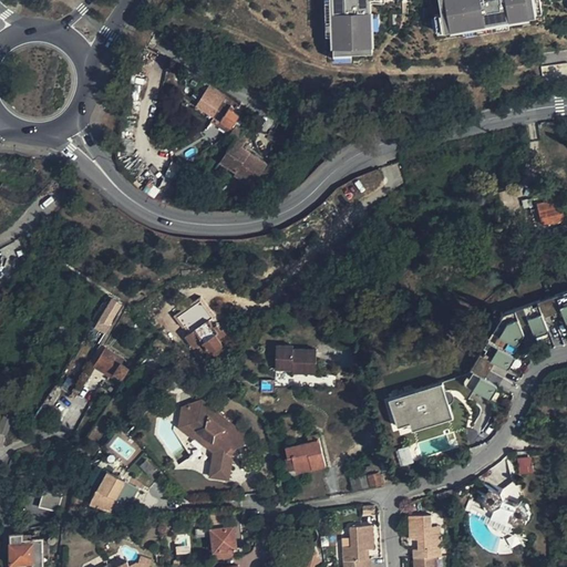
[(333,0),(336,55),(374,54),(372,0),(333,0)]
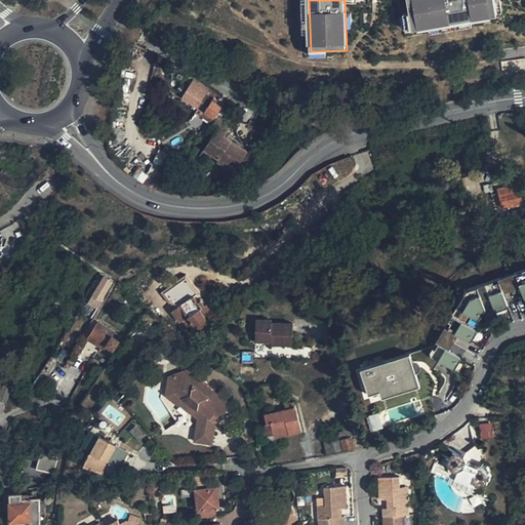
[(495,0),(408,0),(413,30),(431,28),(473,19),(498,15),(497,12),(495,0)]
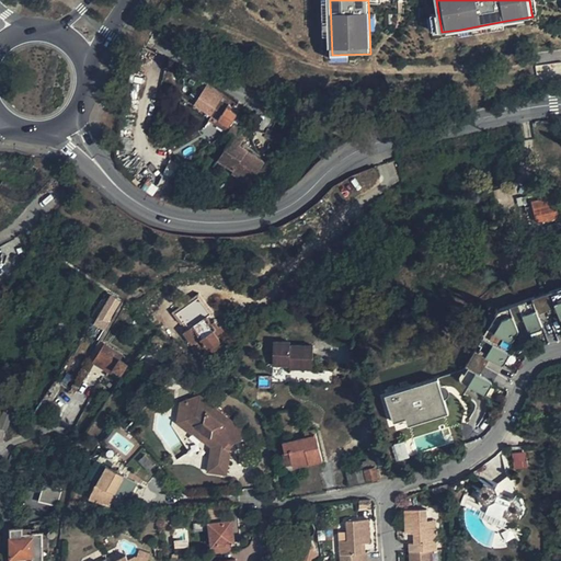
[(536,0),(529,0),(531,13),(538,12),(536,0)]
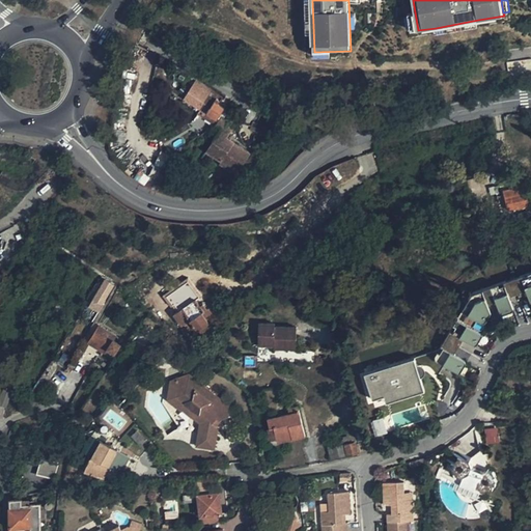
[(418,30),(416,15),(410,16),(412,32),(418,30)]
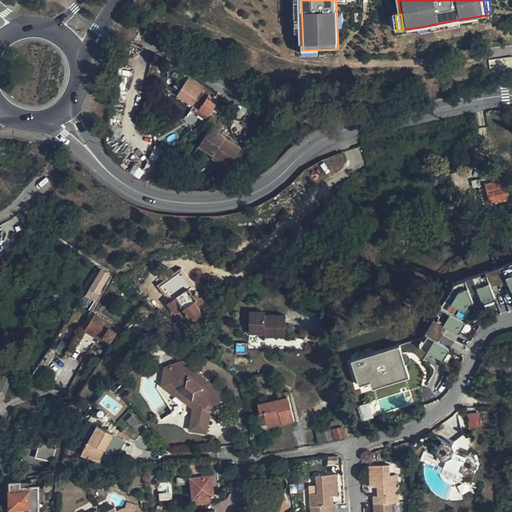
[(462,25),(461,19),(420,27),(421,33),(462,25)]
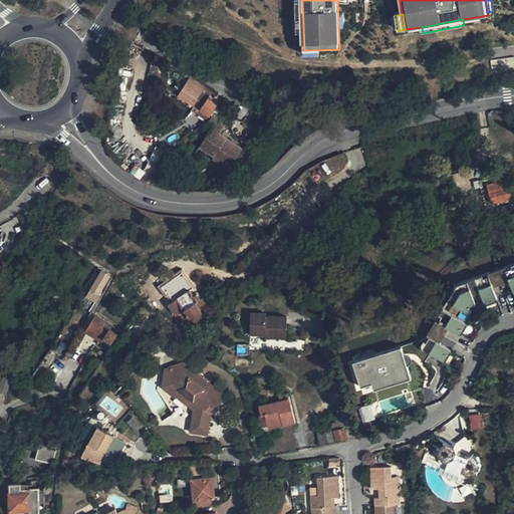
[(211,99),(214,95),(189,78),(186,82),(211,99)]
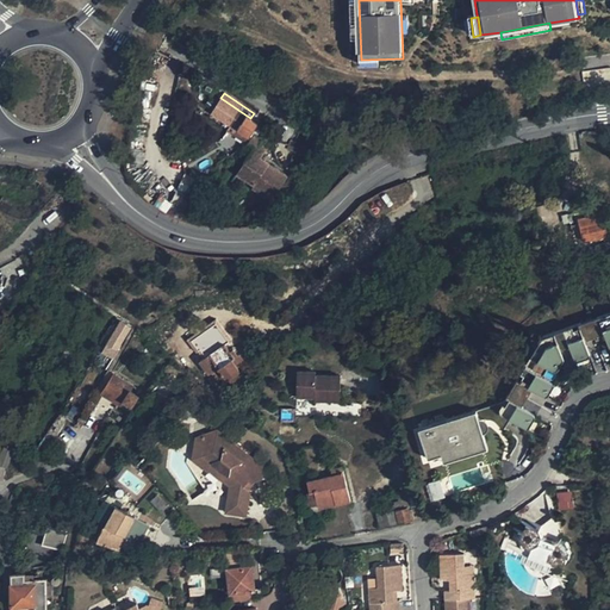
[(247,137),(256,123),(250,118),(221,98),(211,113),(235,129),(247,137)]
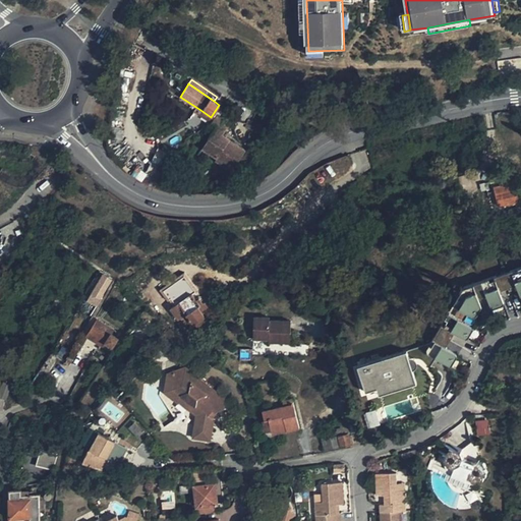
[(211,117),(200,110),(198,113),(200,114),(209,120),(211,117)]
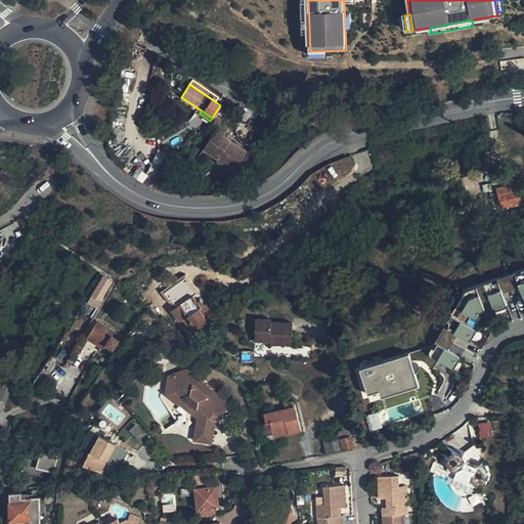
[(224,129),(226,130),(231,123),(228,121),(218,115),(213,122),(218,125),(224,129)]
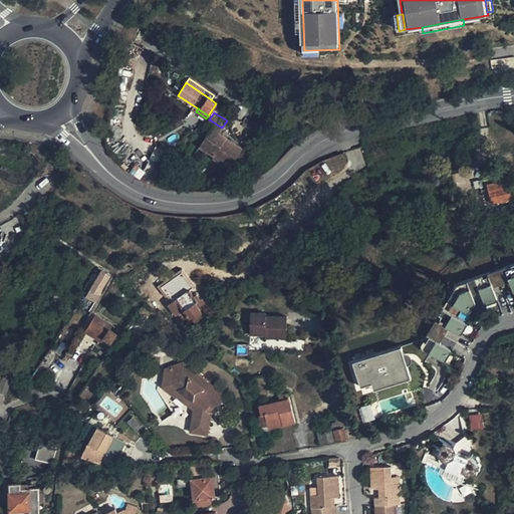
[(259,121),(244,117),(240,125),(257,131),(259,121)]
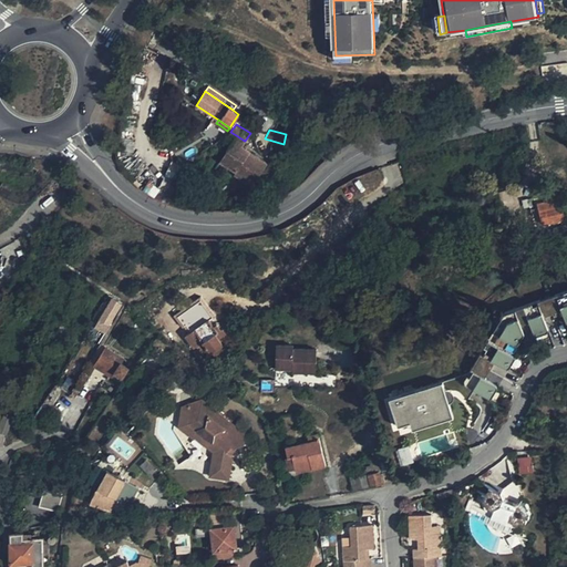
[(233,140),(241,146),(245,141),(243,140),(236,135),(233,140)]
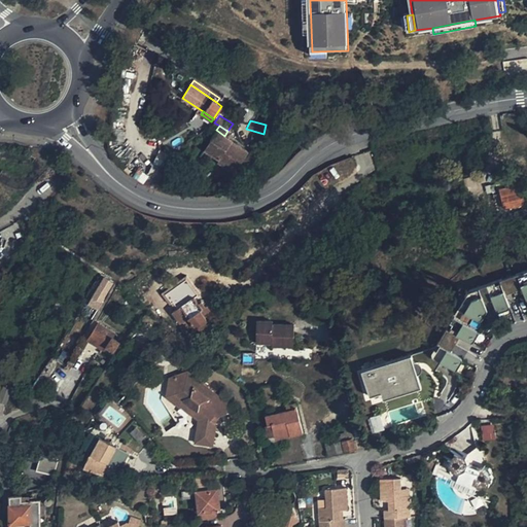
[(248,150),(233,140),(231,143),(227,141),(223,138),(224,136),(216,130),(204,149),(220,160),(218,162),(235,172),(248,150)]
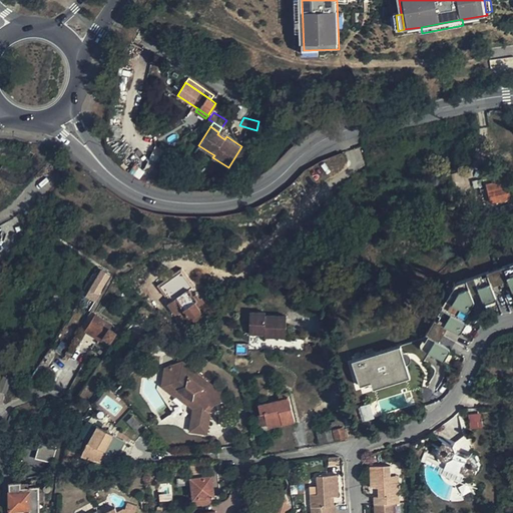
[(358,147),(321,162),(326,176),(364,162),(358,147)]
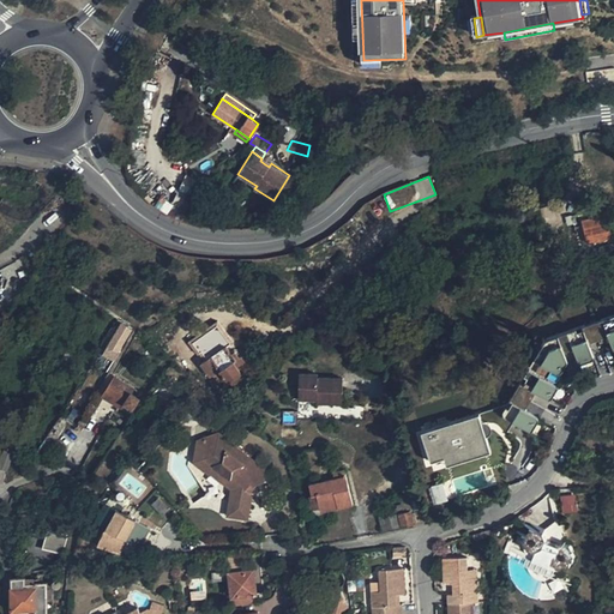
[(605,215),(582,222),(587,242),(609,236),(605,215)]
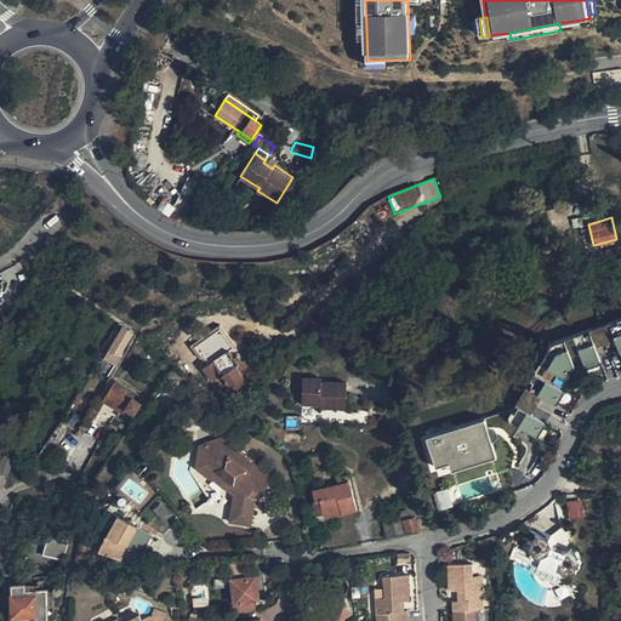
[(45,301),(35,295),(27,309),(39,314),(45,301)]
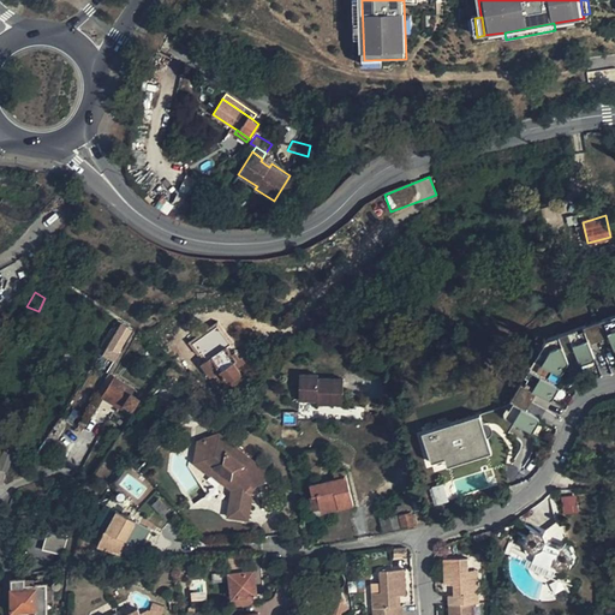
[(90,347),(95,336),(89,332),(93,322),(82,316),(77,326),(84,332),(79,341),(90,347)]
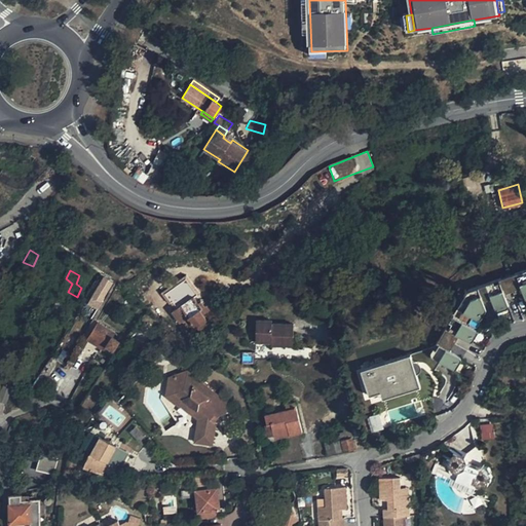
[(434,347),(428,348),(430,357),(453,369),(456,363),(458,364),(460,361),(460,360),(459,358),(449,351),(458,336),(468,342),(471,342),(472,341),(474,338),(472,337),(476,330),(478,332),(483,323),(477,320),(479,320),(480,318),(486,309),(483,301),(491,299),(495,310),(502,307),(502,310),(506,308),(508,307),(508,305),(503,294),(521,288),(525,299),(525,301),(525,300),(525,272),(464,295),(434,347)]
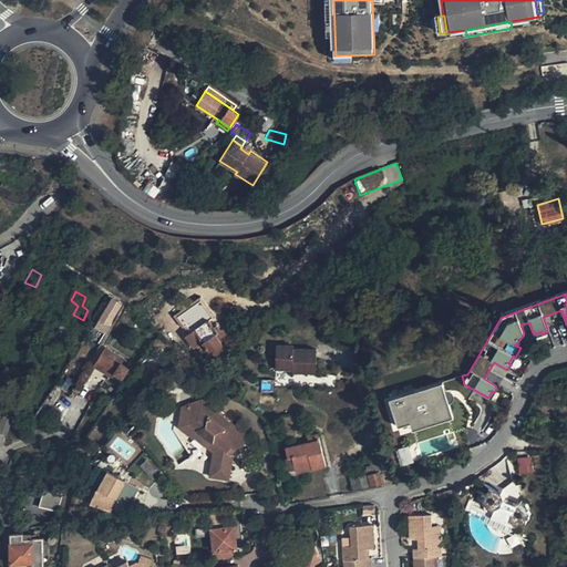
[(109,322),(120,303),(111,297),(99,316),(109,322)]
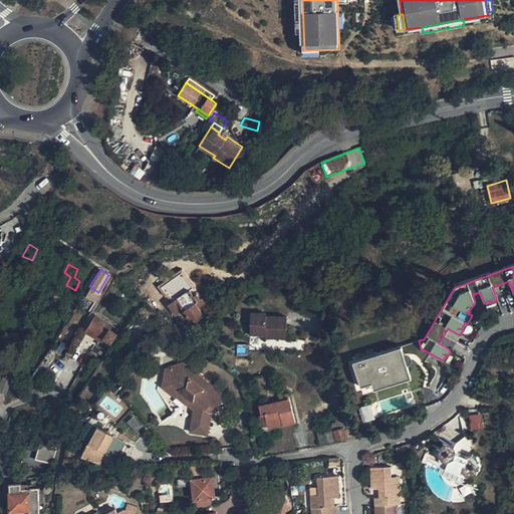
[(61,307),(70,291),(60,284),(53,303),(61,307)]
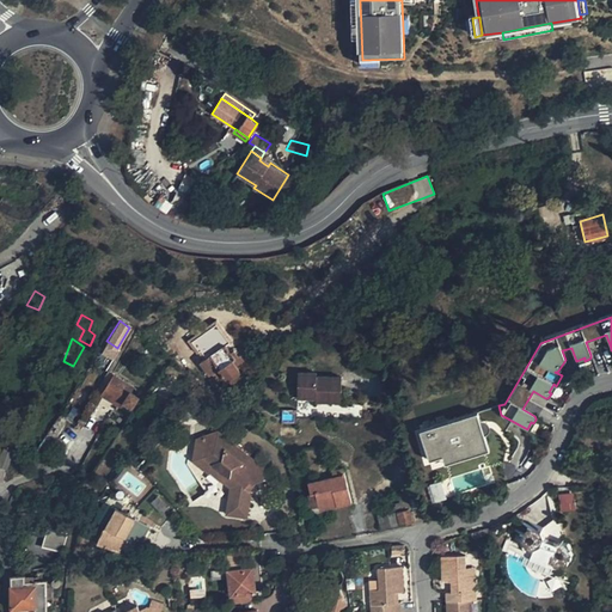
[(200,361),(206,372),(216,365),(225,377),(227,380),(239,371),(231,360),(234,357),(225,343),(200,361)]
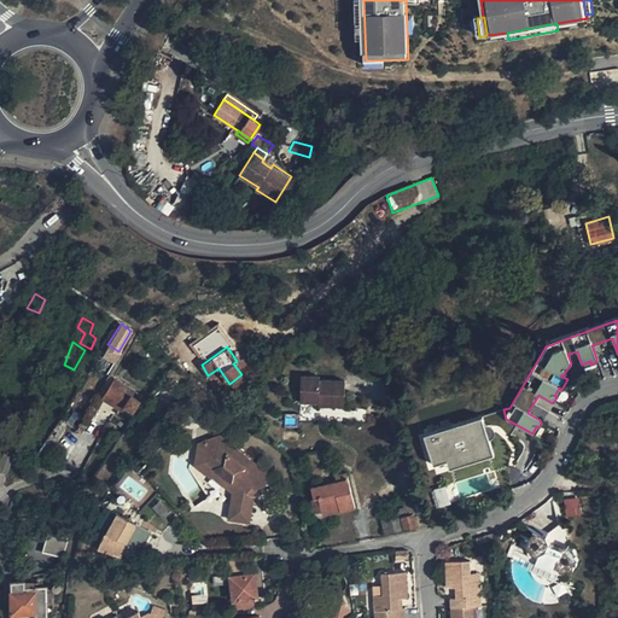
[(73,371),(50,359),(44,371),(46,372),(51,375),(53,372),(68,380),(73,371)]
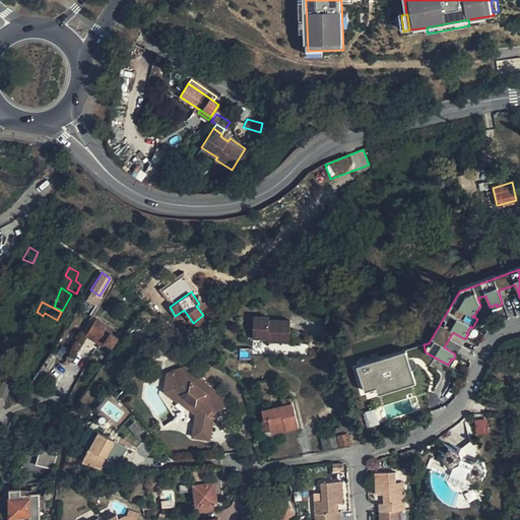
[(179,327),(191,320),(184,310),(175,316),(177,318),(174,320),(179,327)]
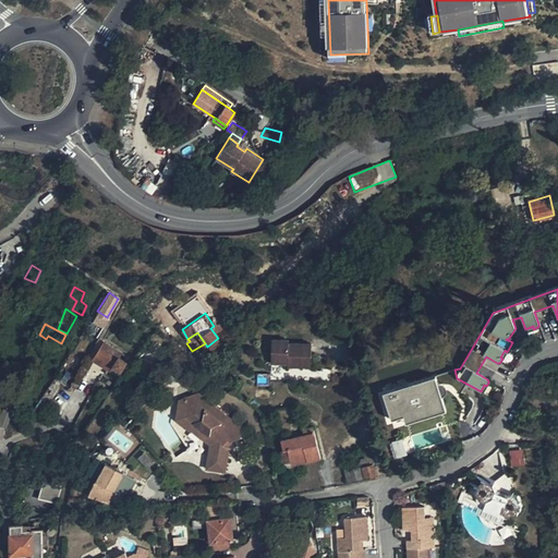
[(289,339),(273,338),(271,363),(289,364),(289,366),(312,366),(313,344),(289,343),(289,339)]
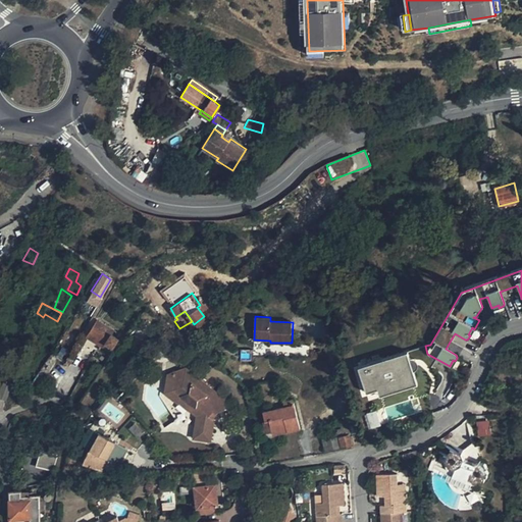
[(112,329),(96,318),(92,323),(87,330),(103,342),(108,334),(112,329)]
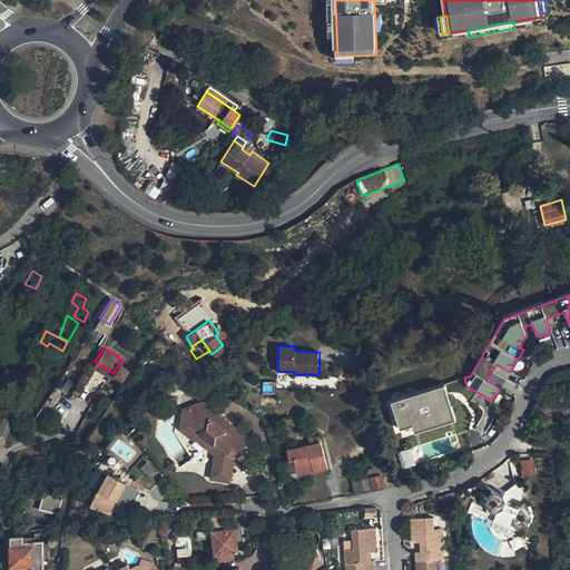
[(112,373),(95,361),(91,366),(109,379),(112,373)]
